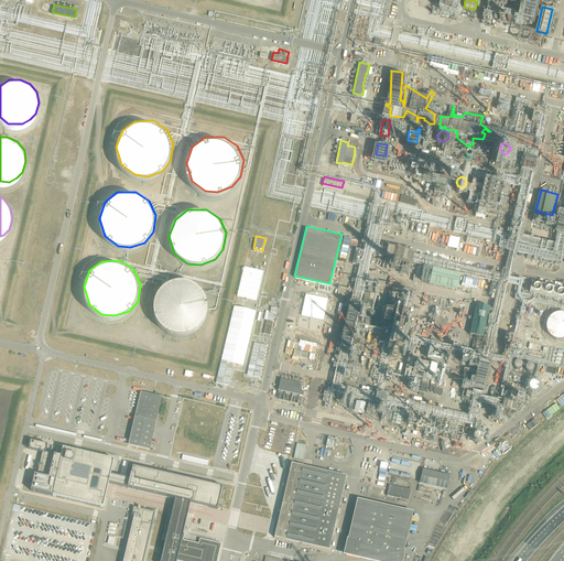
[(461,272),(432,267),(429,281),(457,288),(461,272)]
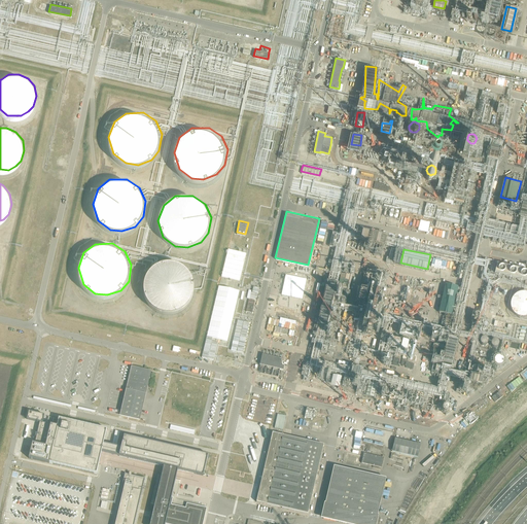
[(150,302),(163,311),(174,312),(187,307),(196,298),(198,282),(191,269),(179,260),(162,260),(150,270),(145,285),(150,302)]
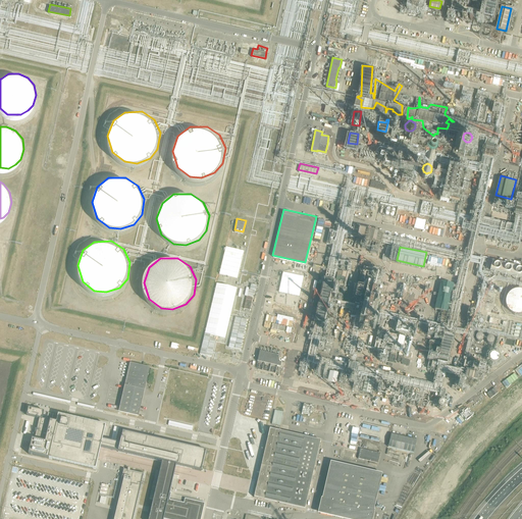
[(491,258),(490,265),(501,267),(500,270),(520,274),(519,277),(521,277),(521,259),(514,258),(513,262),(491,258)]
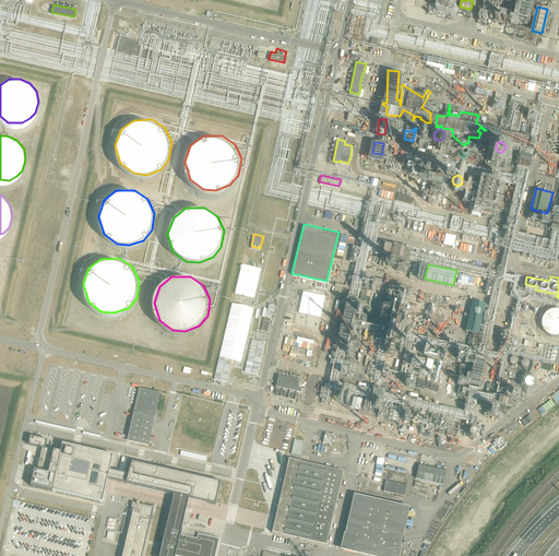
[(409,288),(409,287),(408,285),(407,284),(405,284),(403,284),(402,285),(401,286),(400,288),(400,291),(401,292),(403,293),(404,293),(406,293),(407,292),(408,291),(409,288)]
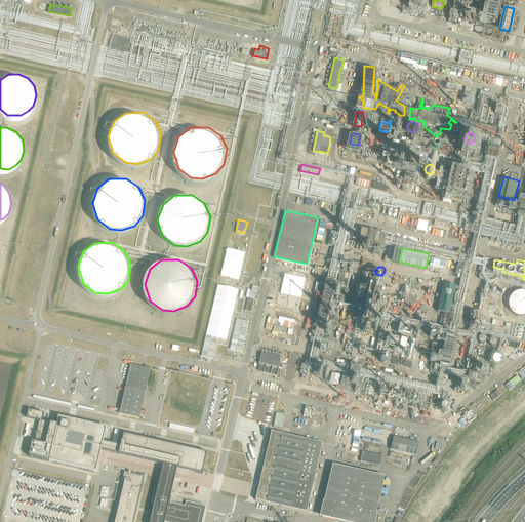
[(347,290),(351,273),(338,270),(334,288),(347,290)]
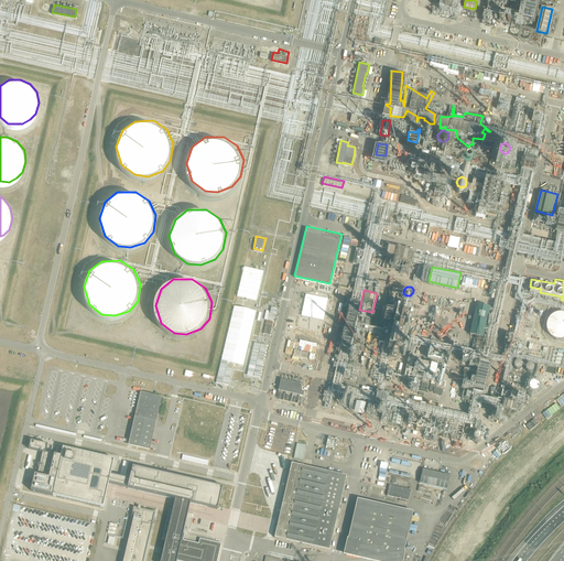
[(315,297),(306,332),(316,334),(324,299),(315,297)]
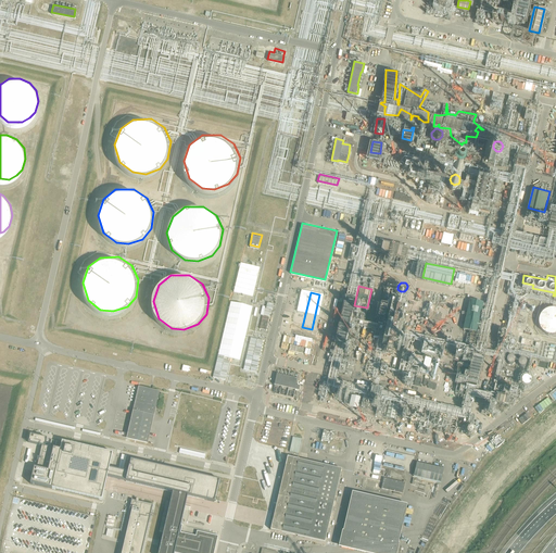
[(476,330),(483,300),(469,297),(463,327),(476,330)]
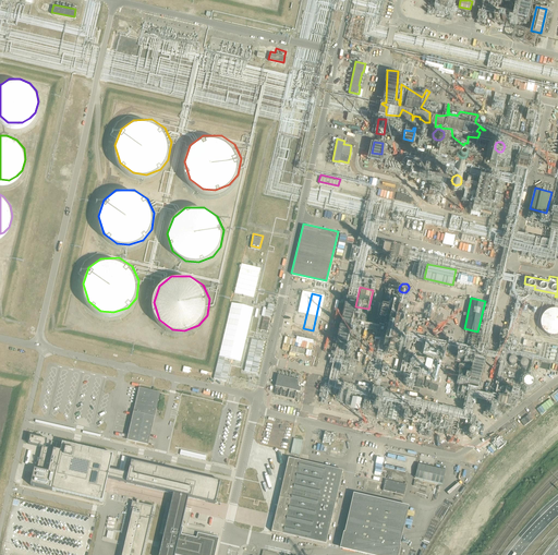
[(557,303),(557,304),(554,304),(552,304),(549,305),(547,308),(545,310),(544,312),(543,314),(543,317),(543,320),(544,322),(545,324),(546,326),(548,327),(550,329),(554,330),(555,330),(557,330),(557,329),(557,303)]
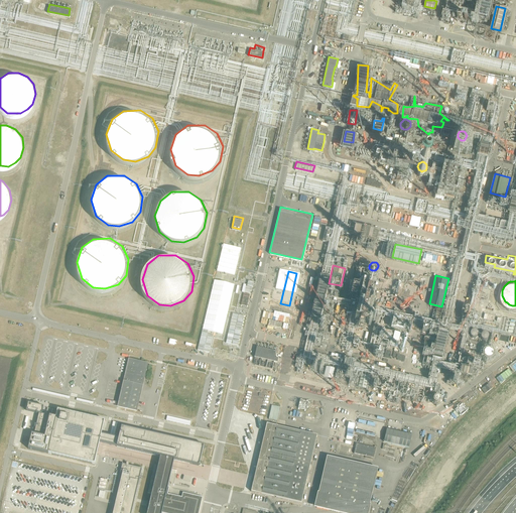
[(277,283),(273,301),(279,303),(283,285),(277,283)]
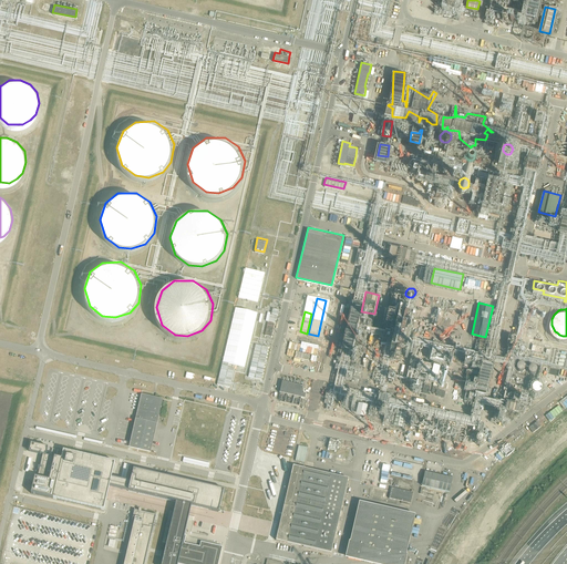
[(483,360),(480,378),(490,380),(493,362),(483,360)]
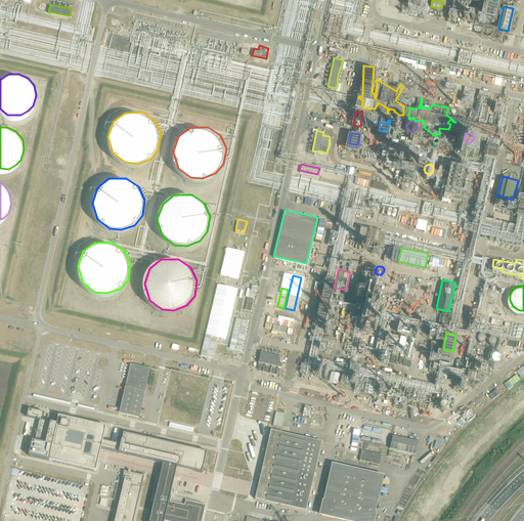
[(404,351),(406,337),(399,336),(396,350),(404,351)]
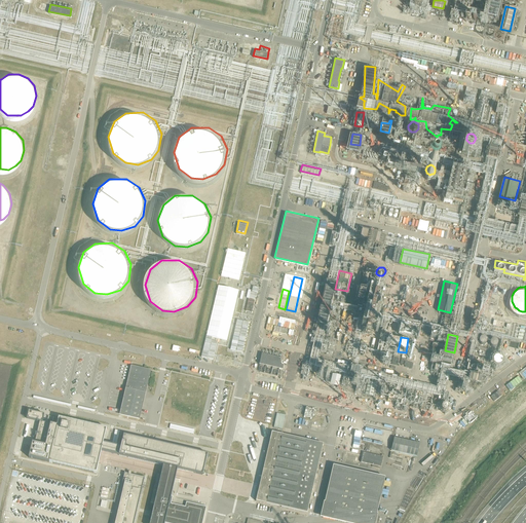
[(261,351),(259,362),(283,367),(284,363),(279,362),(282,356),(261,351)]
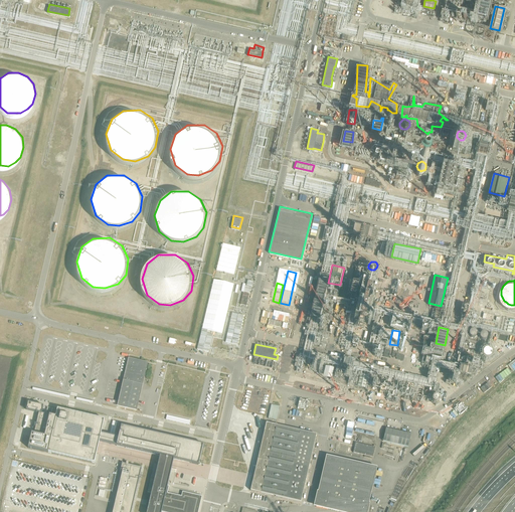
[(493,348),(493,347),(492,345),(491,345),(490,344),(489,344),(488,344),(487,345),(486,345),(485,347),(485,348),(485,350),(486,351),(487,352),(489,352),(490,352),(491,352),(492,351),(493,350),(493,348)]
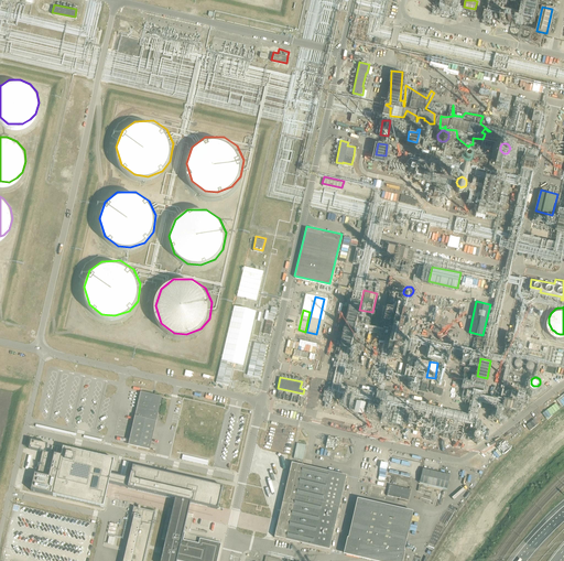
[(133,418),(128,442),(150,448),(158,413),(162,394),(154,392),(140,389),(133,418)]
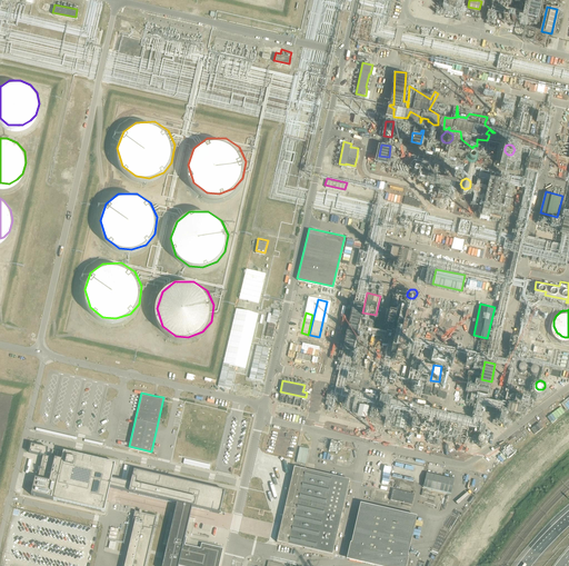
[(527,405),(529,396),(518,393),(517,397),(515,396),(513,400),(516,401),(512,410),(519,413),(521,403),(527,405)]
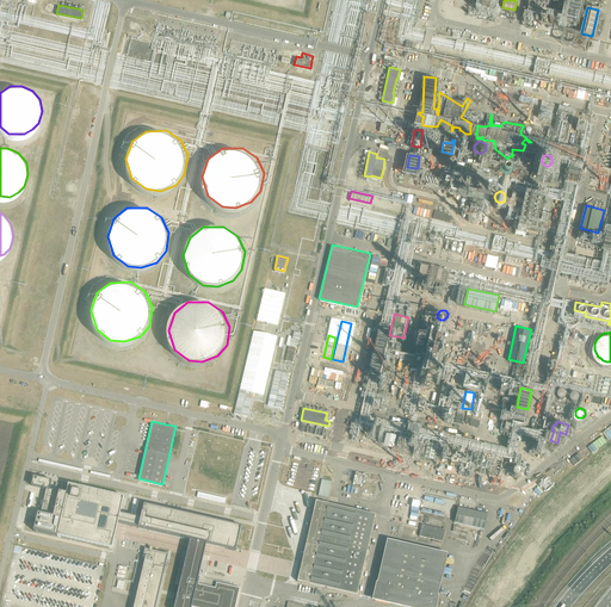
[(386,432),(382,444),(393,447),(396,434),(386,432)]
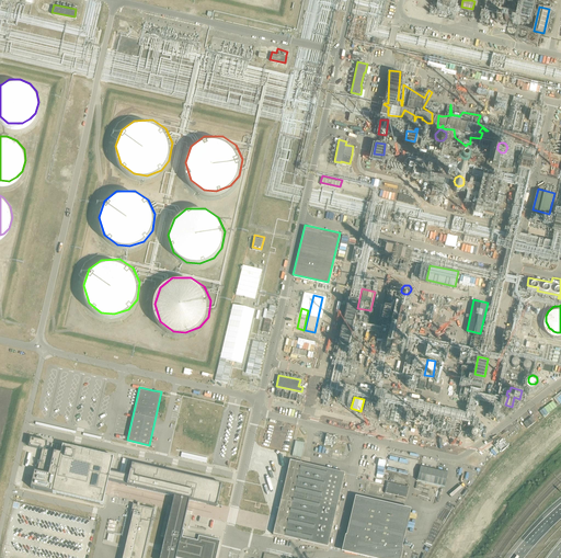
[(389,419),(398,421),(401,407),(392,406),(389,419)]
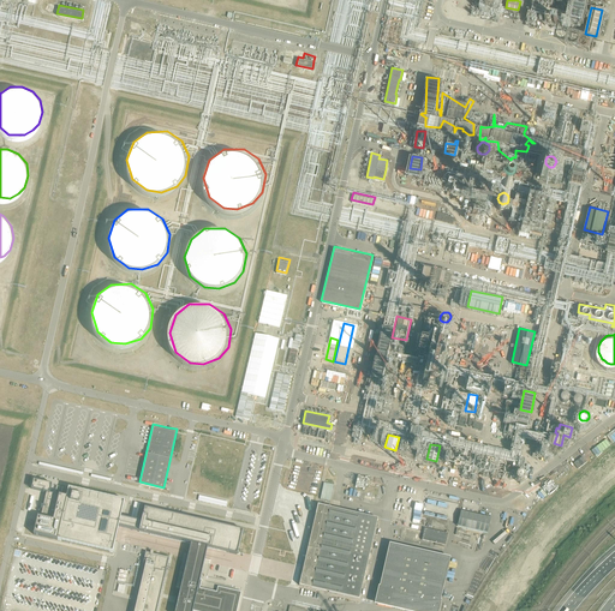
[(34,477),(31,486),(46,490),(41,514),(37,513),(34,531),(112,549),(118,523),(131,527),(139,528),(142,519),(133,517),(120,514),(124,498),(69,485),(66,493),(49,490),(52,481),(34,477)]
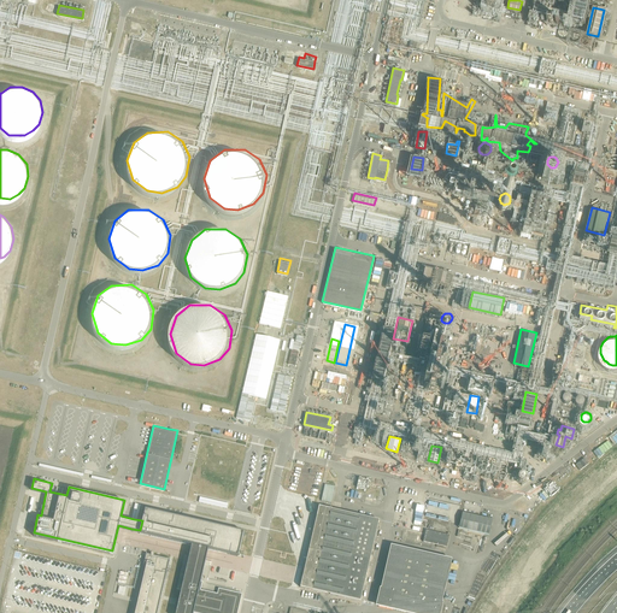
[(330,500),(334,484),(324,482),(321,497),(330,500)]
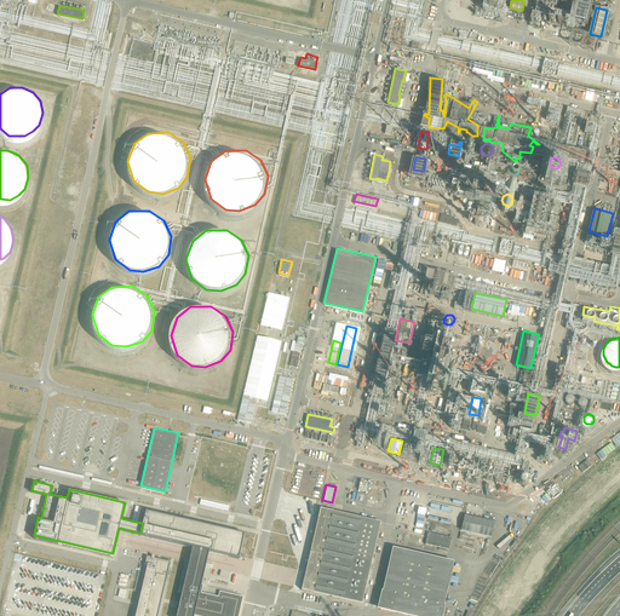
[(310,588),(331,593),(362,600),(380,519),(333,508),(320,506),(302,587),(310,589),(310,588)]
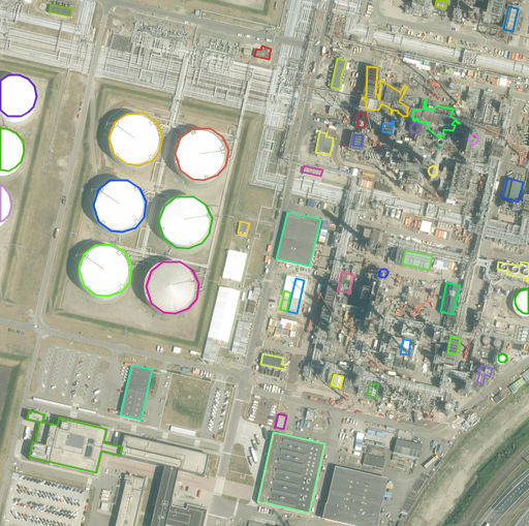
[(122,446),(120,455),(164,465),(162,474),(158,473),(151,502),(155,503),(150,525),(164,525),(165,523),(179,525),(203,525),(204,523),(208,507),(187,502),(186,507),(182,506),(172,503),(174,496),(172,496),(176,477),(178,468),(193,472),(204,474),(209,454),(124,434),(122,446)]
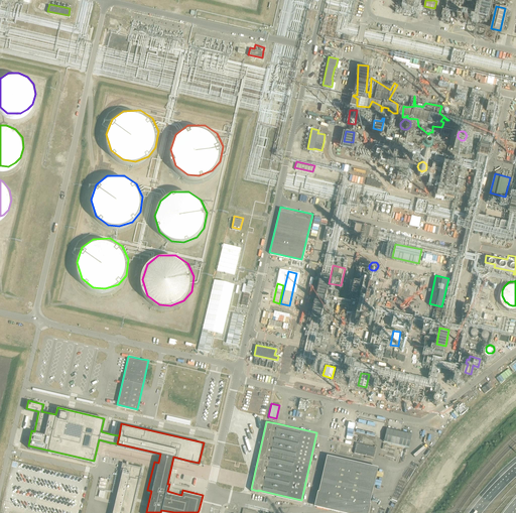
[(386,427),(384,439),(409,444),(411,432),(386,427)]
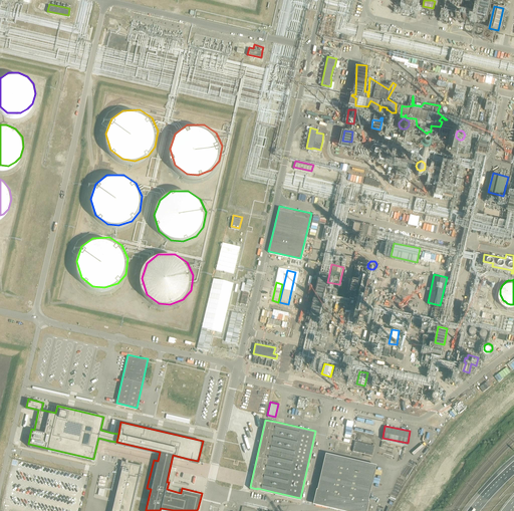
[(374,444),(354,439),(352,449),(371,453),(374,444)]
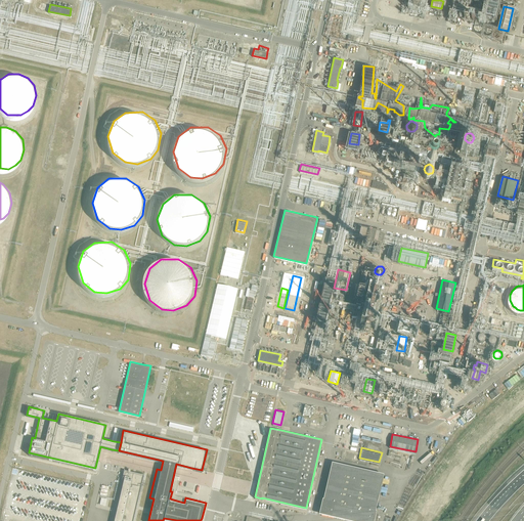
[(323,500),(320,512),(362,520),(372,520),(374,511),(373,511),(382,474),(333,463),(324,500),(323,500)]
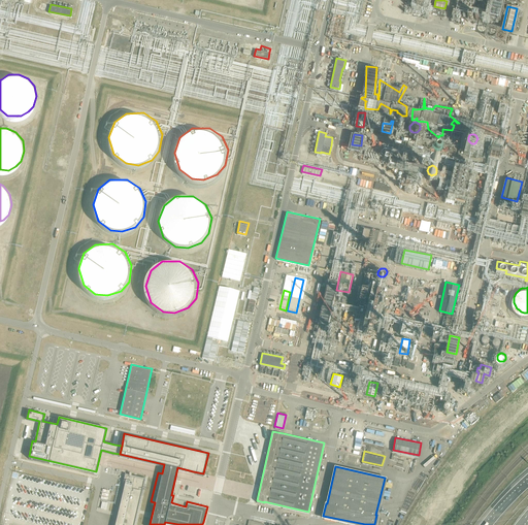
[(133,524),(144,477),(125,471),(123,480),(126,480),(124,486),(122,485),(111,524),(133,524)]
